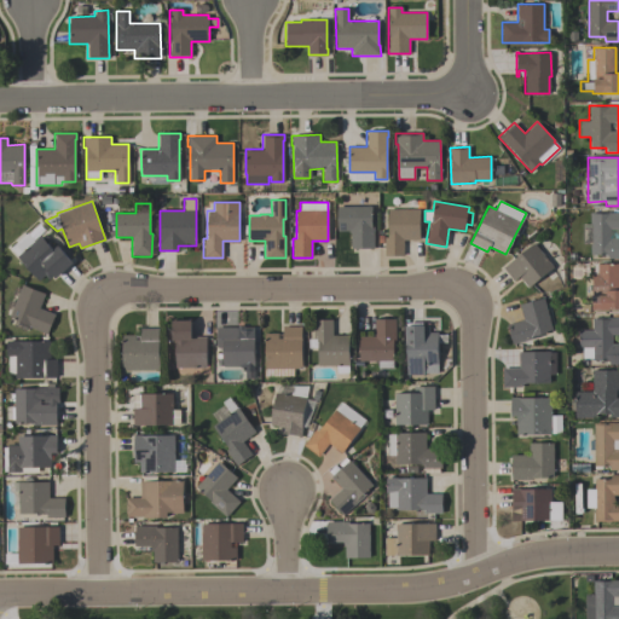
[(371,207),(371,226),(374,226),(374,248),(350,248),(350,231),(337,231),(337,207),(371,207)]
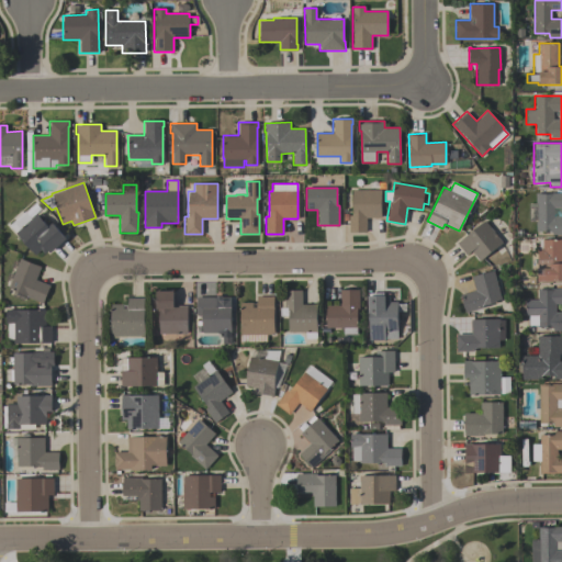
[(381,217),(366,217),(366,232),(349,233),(349,215),(352,215),(352,190),(380,190),(381,217)]
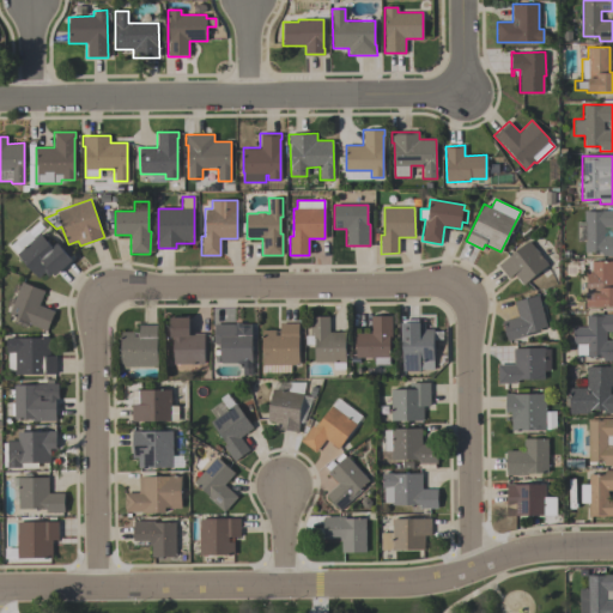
[(583,210),(612,210),(612,226),(604,226),(604,236),(612,236),(612,255),(601,255),(601,252),(583,252),(583,210)]
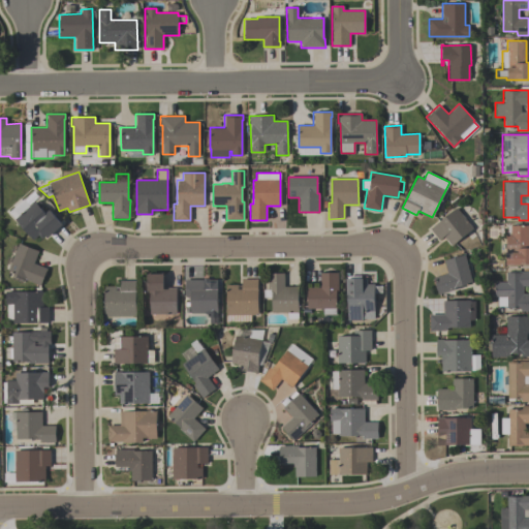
[(62,224),(48,238),(45,236),(41,239),(38,236),(33,240),(8,212),(23,199),(29,206),(34,200),(44,212),(49,209),(62,224)]
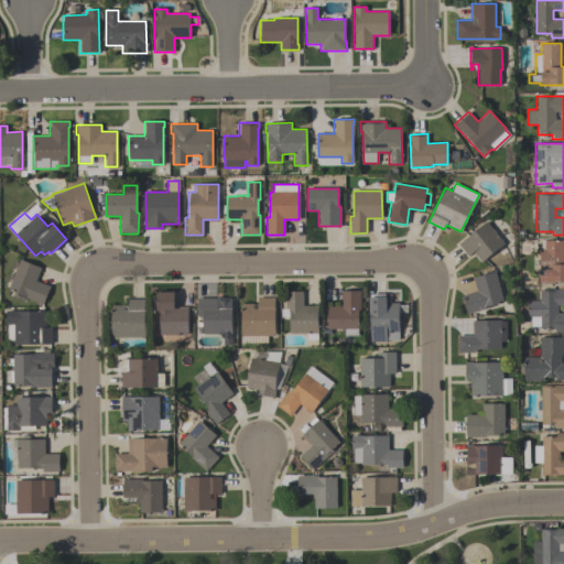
[(486,220),(503,242),(480,261),(473,251),(467,256),(457,243),(486,220)]
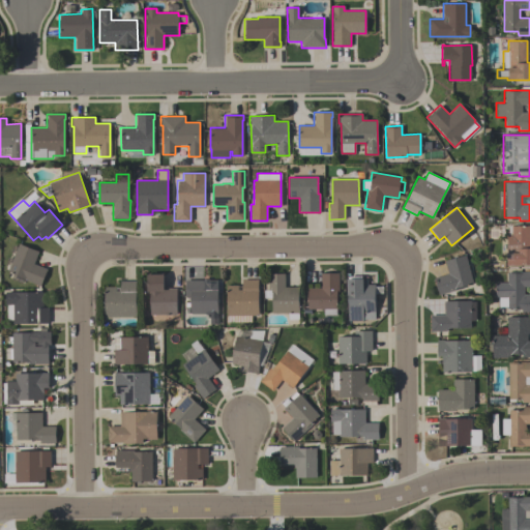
[(529,264),(506,264),(506,234),(507,234),(507,226),(529,226),(529,264)]
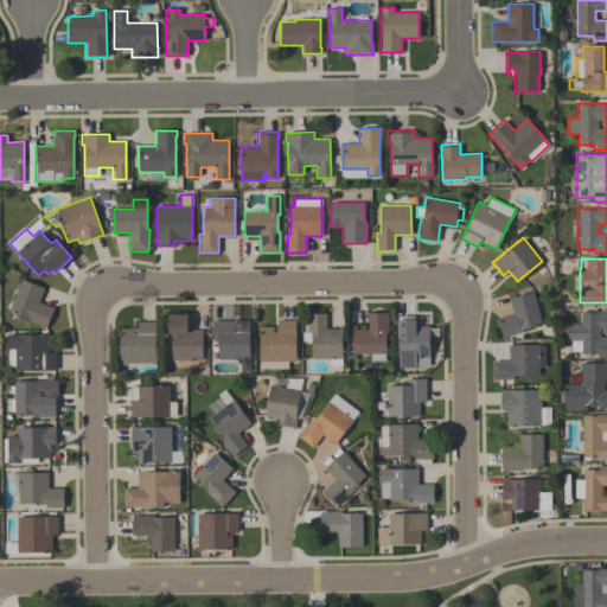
[(8,310),(21,279),(44,288),(38,302),(53,308),(45,327),(29,320),(29,318),(8,310)]
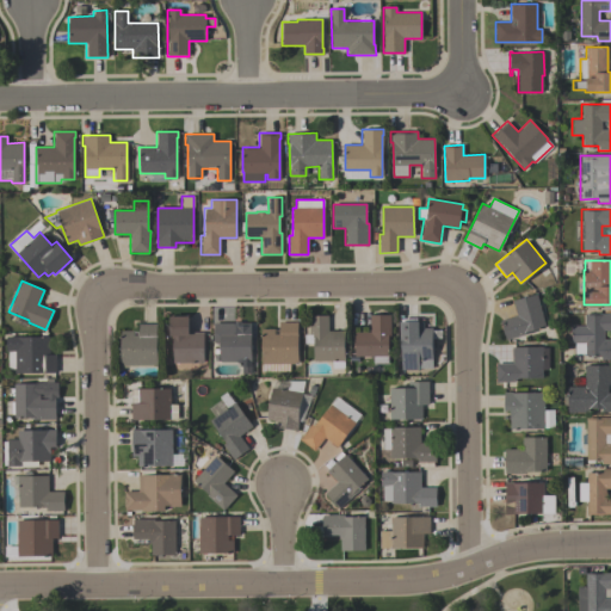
[(545,326),(524,332),(525,334),(505,340),(499,320),(516,315),(511,301),(536,294),(545,326)]
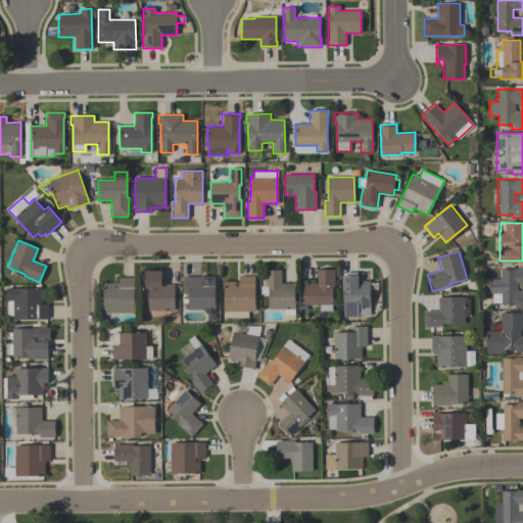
[(522,268),(522,307),(515,307),(515,304),(501,304),(501,302),(491,302),(491,293),(488,293),(488,279),(500,279),(500,268),(522,268)]
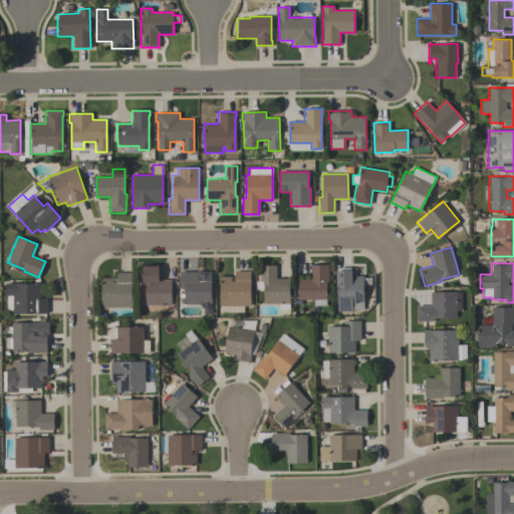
[(142,265),(159,265),(159,279),(171,279),(171,305),(145,305),(145,283),(142,283),(142,265)]
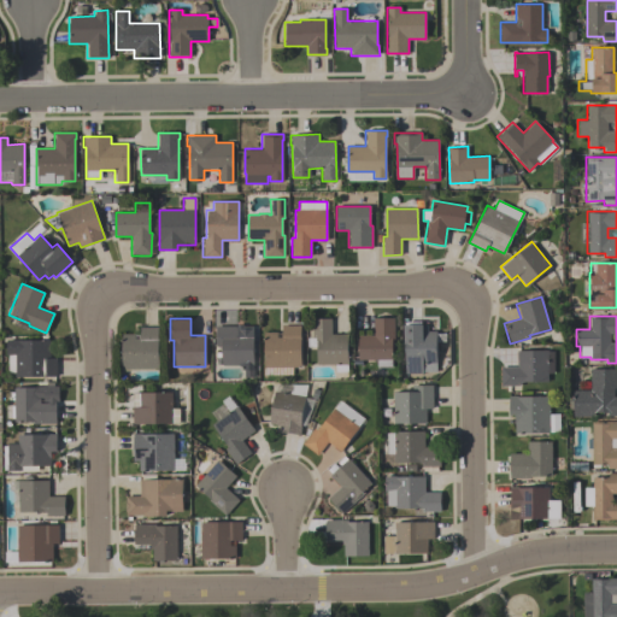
[(330,318),(331,334),(347,334),(347,372),(335,372),(335,364),(317,365),(316,338),(312,338),(312,319),(330,318)]
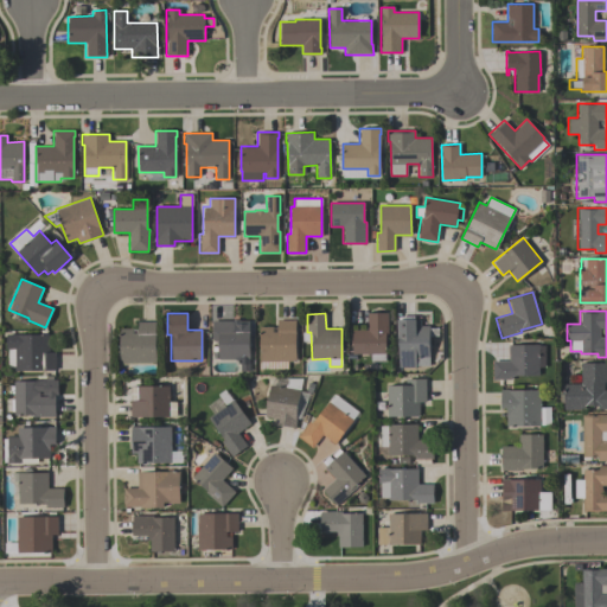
[(352,355),(351,330),(368,330),(368,313),(388,313),(388,334),(385,334),(385,362),(370,362),(370,353),(352,355)]
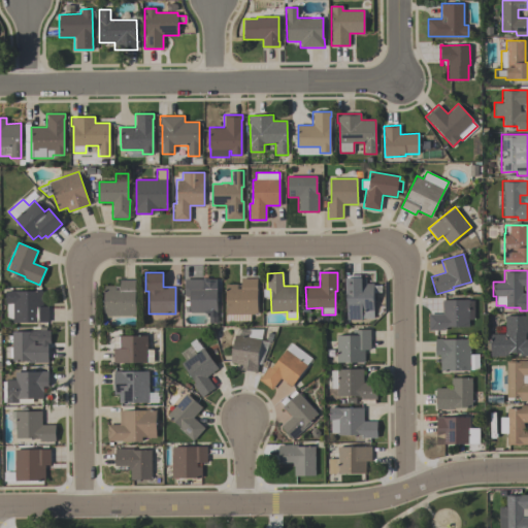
[(373,319),(362,319),(362,320),(347,320),(347,294),(345,294),(345,277),(348,277),(348,275),(360,275),(360,277),(362,277),(362,278),(366,278),(366,283),(373,283),(373,319)]
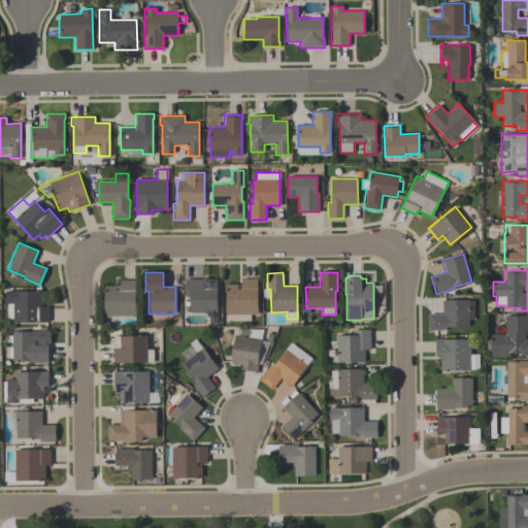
[(190,314),(190,296),(185,296),(185,279),(201,278),(201,277),(208,277),(208,278),(217,278),(217,323),(208,323),(208,314),(190,314)]
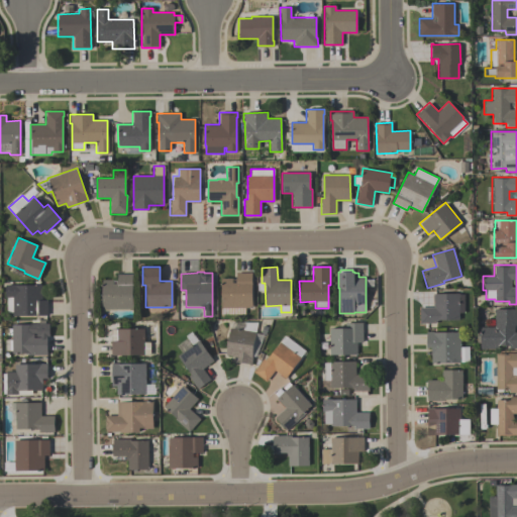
[(251,273),(251,308),(245,308),(245,314),(221,314),(221,278),(231,278),(231,283),(236,283),(236,273),(251,273)]
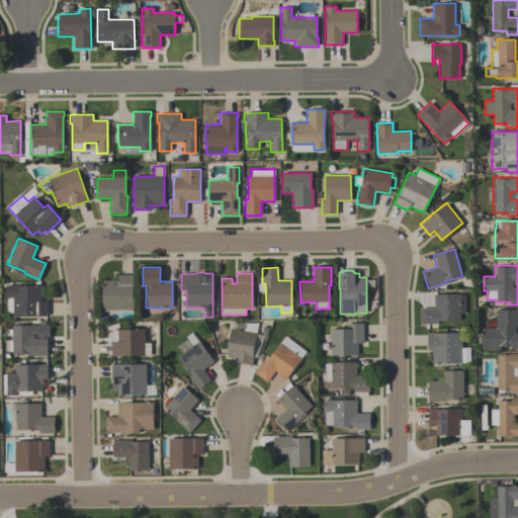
[(102,280),(112,280),(112,284),(117,284),(117,274),(132,274),(133,310),(102,310),(102,280)]
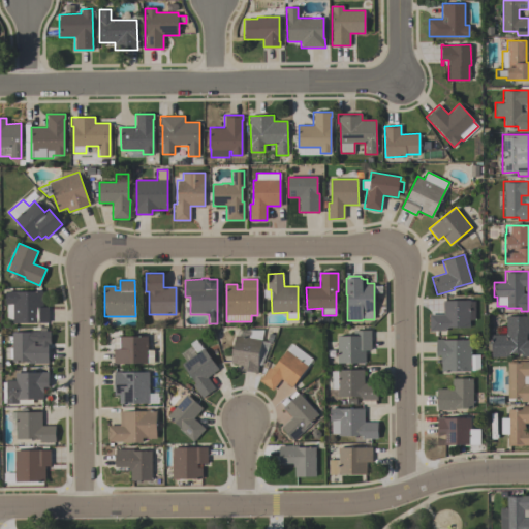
[(6,323),(6,304),(5,304),(5,291),(39,291),(39,307),(48,307),(48,322),(6,323)]
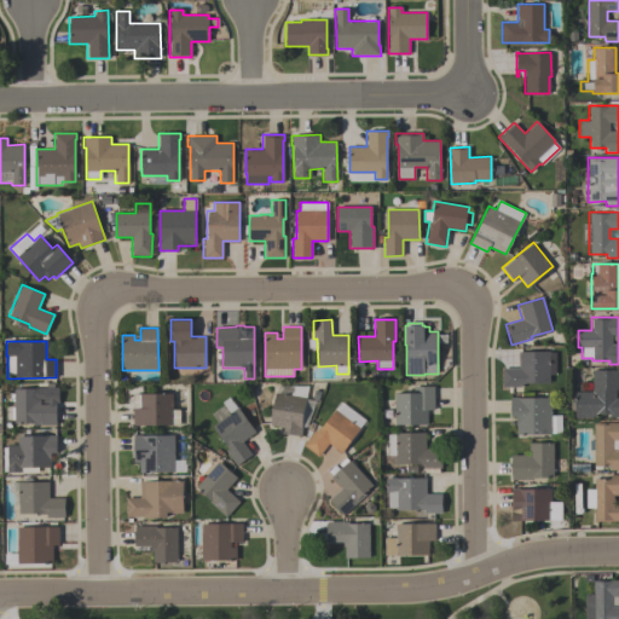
[(502,386),(502,368),(518,368),(518,352),(556,352),(556,375),(549,375),(549,383),(520,383),(520,386),(502,386)]
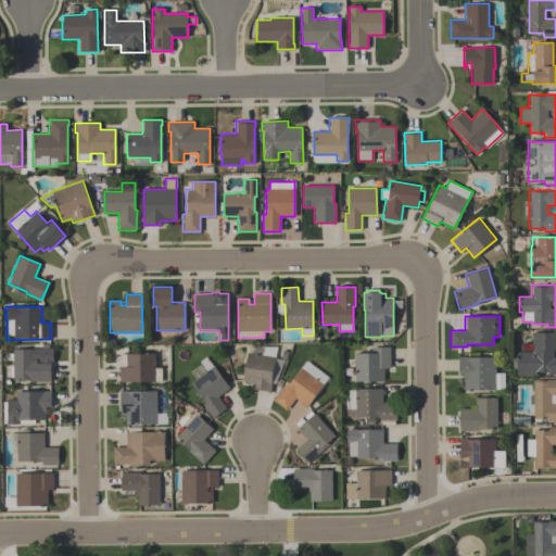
[(553,357),(555,357),(555,376),(547,376),(547,371),(535,371),(535,376),(516,376),(516,369),(512,369),(512,362),(516,362),(516,352),(531,352),(531,332),(555,332),(555,350),(553,350),(553,357)]
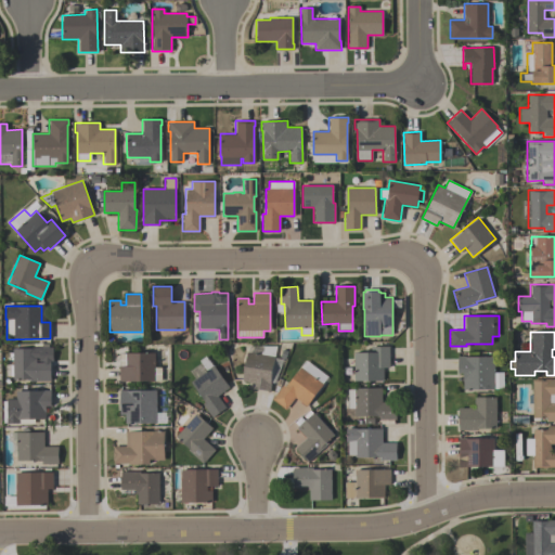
[(242,382),(246,352),(261,353),(262,345),(275,347),(270,391),(255,389),(255,384),(242,382)]
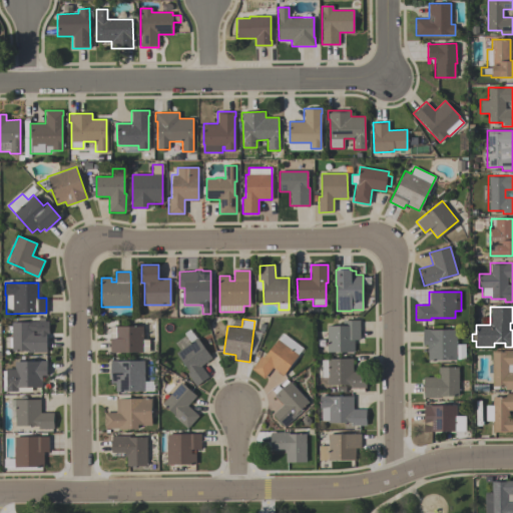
[(327,352),(327,326),(342,326),(342,320),(360,320),(360,340),(354,340),(355,351),(327,352)]
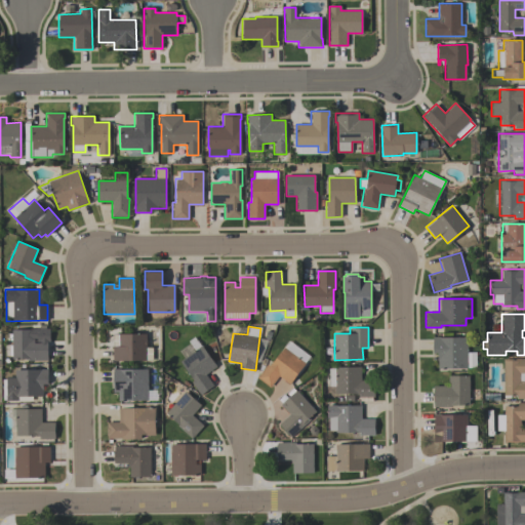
[(11,359),(11,358),(5,358),(5,344),(6,344),(6,331),(11,331),(11,329),(31,329),(31,328),(50,328),(50,341),(47,341),(47,360),(30,360),(30,359),(11,359)]
